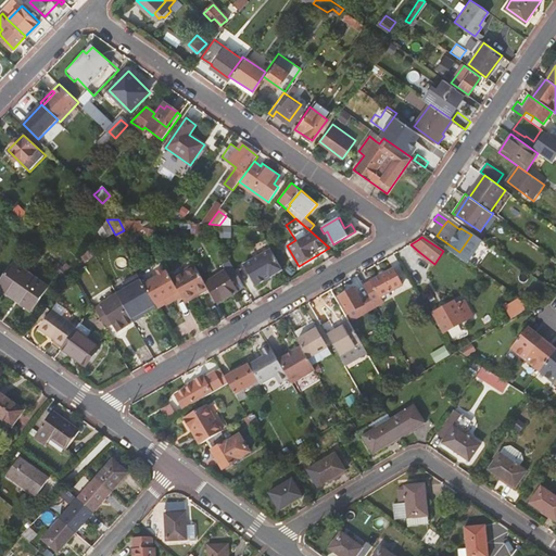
[(255,286),(282,270),(272,249),(243,265),(255,286)]
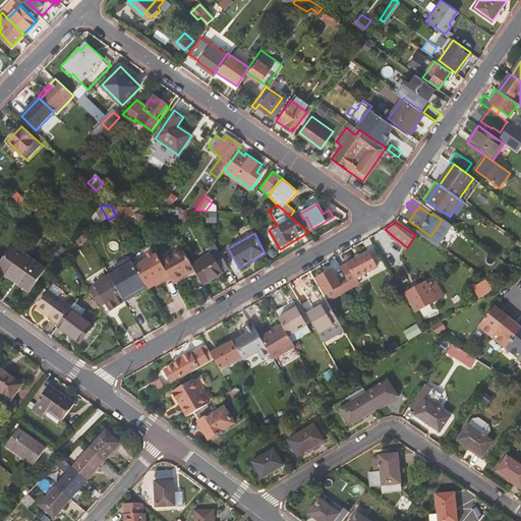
[(0,267),(0,269),(14,279),(30,256),(15,246),(0,267)]
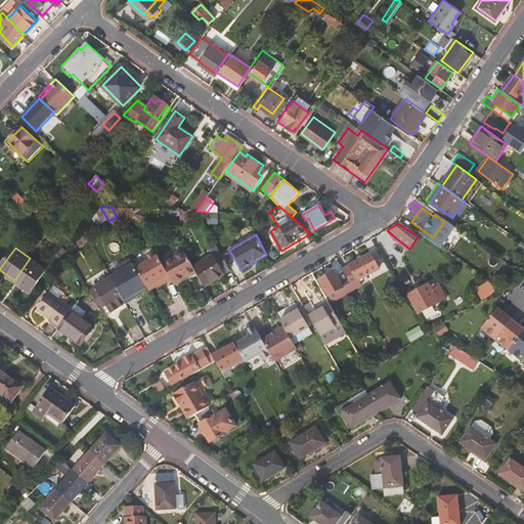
[(183,252),(162,264),(173,284),(181,279),(180,276),(185,273),(186,276),(195,271),(193,267),(183,252)]
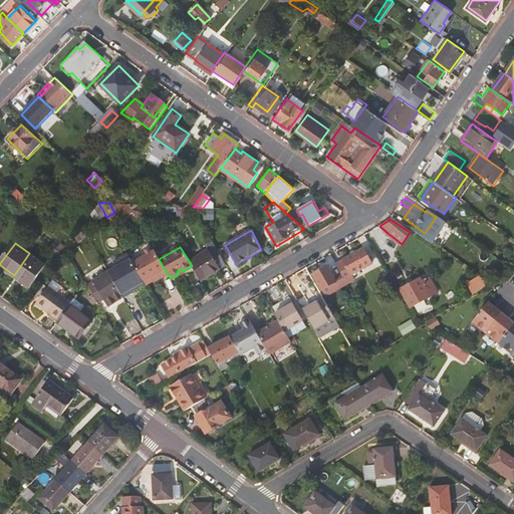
[(341,273),(347,284),(355,279),(352,274),(371,262),(362,247),(343,259),(343,260),(336,264),(341,273)]
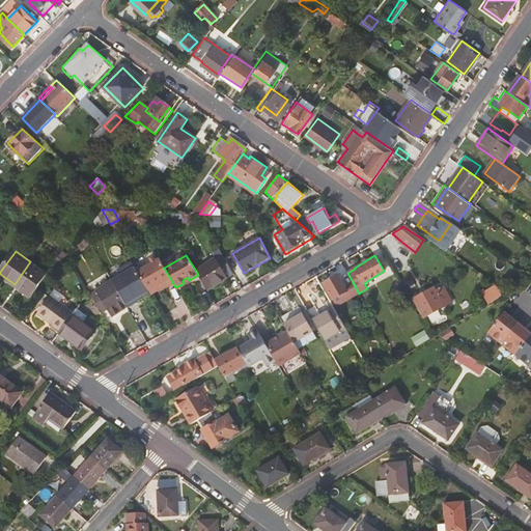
[(198,275),(206,290),(233,275),(223,256),(196,271),(198,275)]
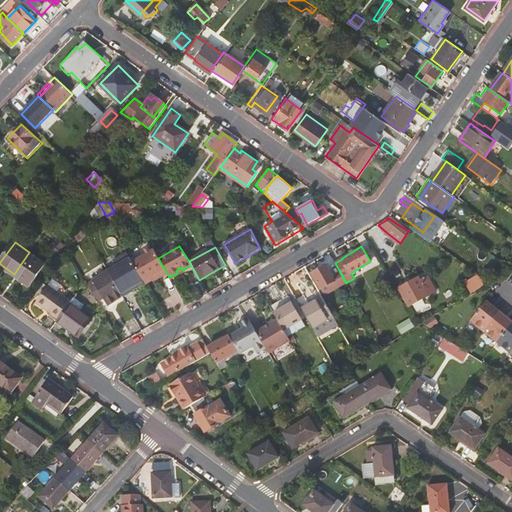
[(29,252),(14,274),(29,285),(45,264),(29,252)]
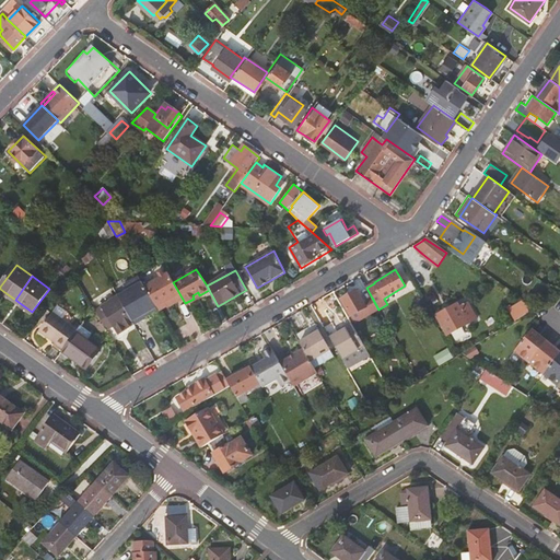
[(151,289),(147,291),(161,315),(168,311),(170,313),(185,304),(185,303),(173,282),(170,278),(151,289)]
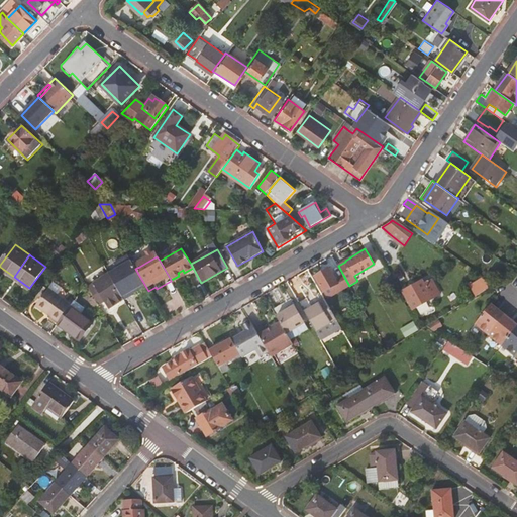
[(343,291),(350,287),(349,286),(343,275),(336,279),(330,269),(316,277),(324,292),(338,283),(343,291)]
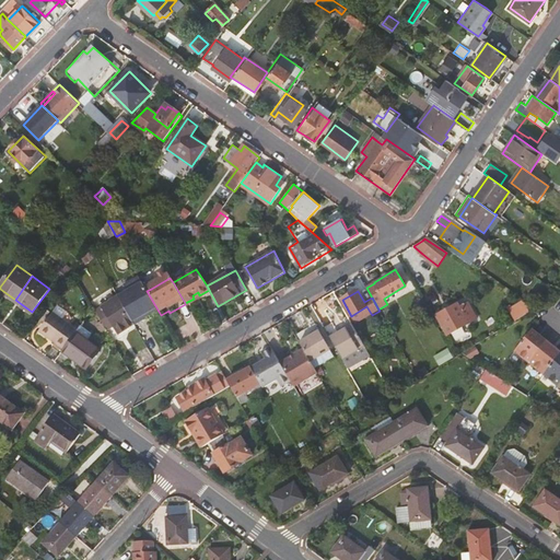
[(127,313),(118,296),(102,306),(117,333),(132,324),(126,313),(127,313)]
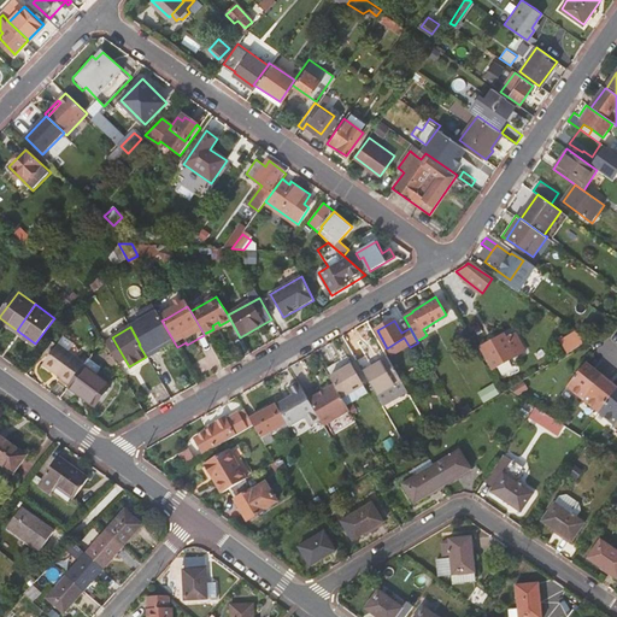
[(524,350),(512,328),(481,345),(489,362),(503,353),(506,359),(524,350)]
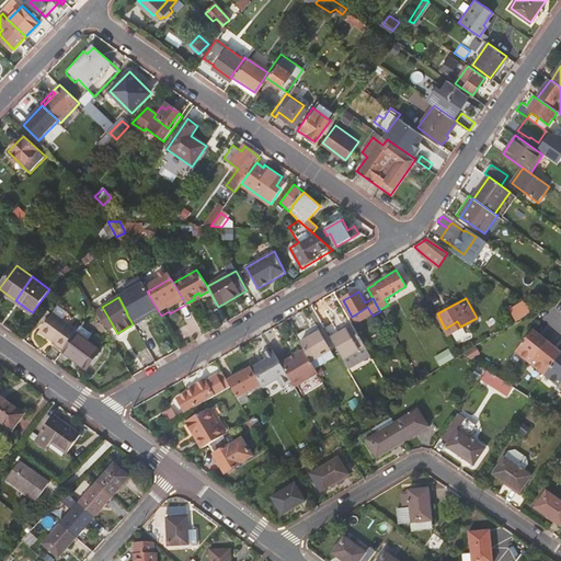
[(522,319),(537,310),(527,304),(517,310),(522,319)]
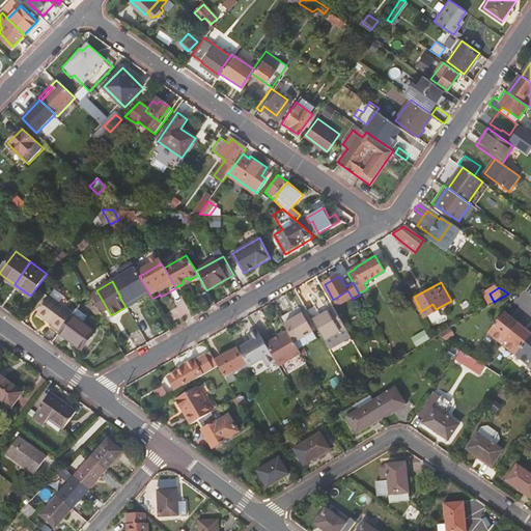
[(138,299),(133,289),(124,295),(130,303),(138,299)]
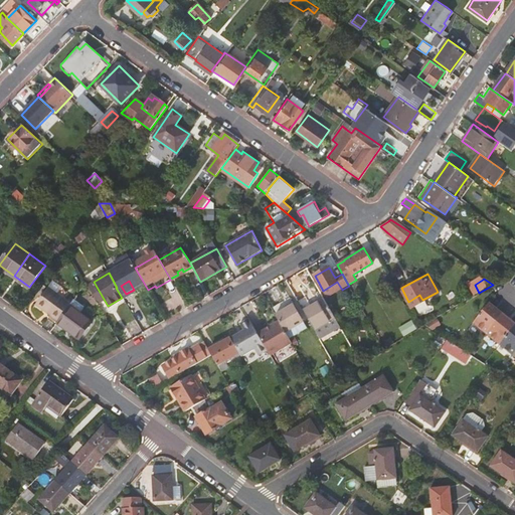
[(327,297),(342,290),(337,282),(323,291),(327,297)]
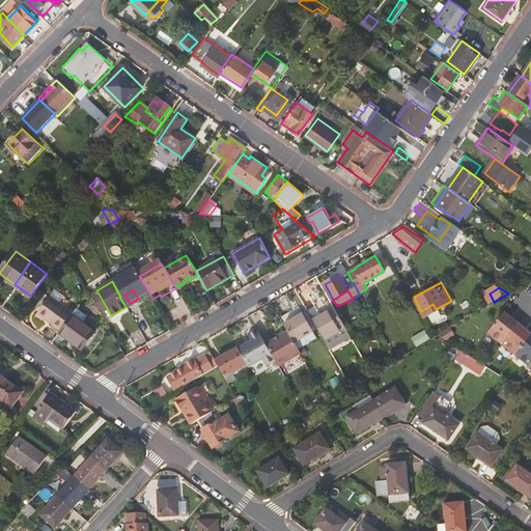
[(36,316),(59,333),(72,316),(72,315),(49,299),(36,316)]
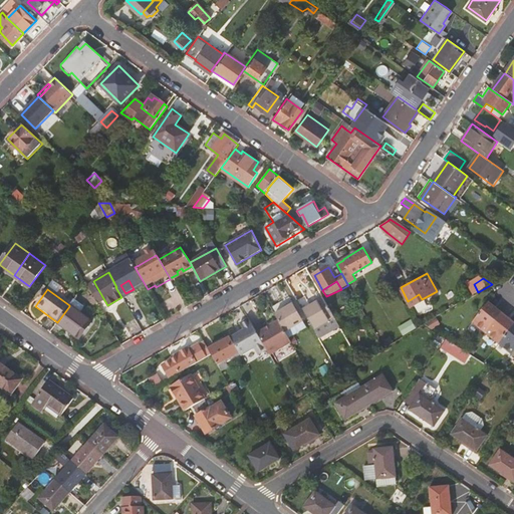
[(302,310),(314,329),(334,317),(322,297),(317,300),(317,301),(302,310)]
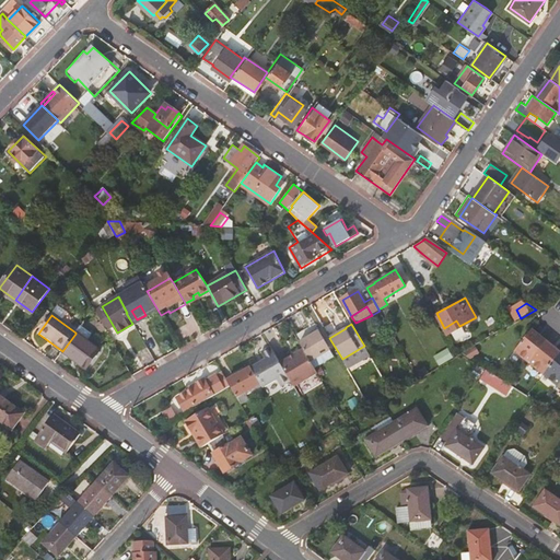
[(526,363),(544,341),(529,329),(512,351),(526,363)]
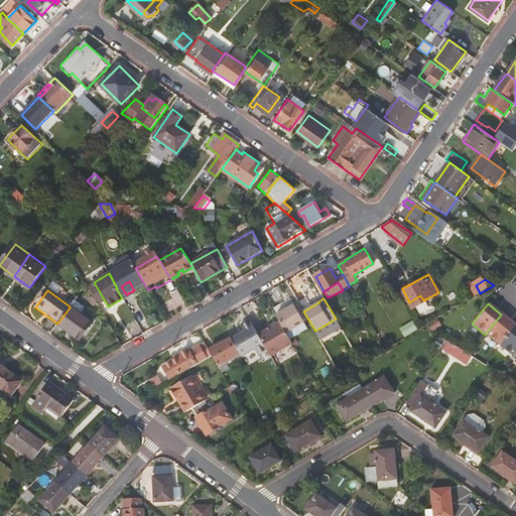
[(280,323),(286,333),(304,321),(294,304),(276,315),(280,323)]
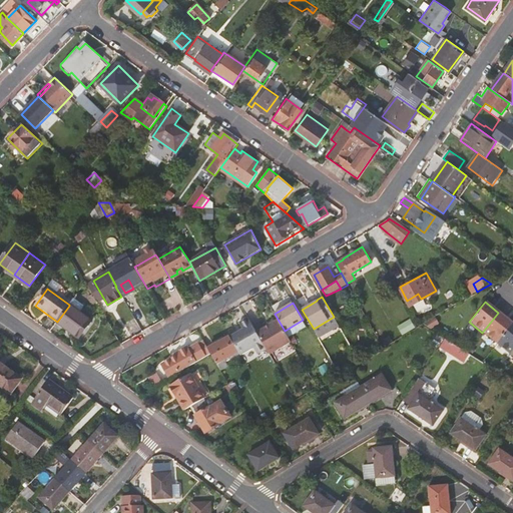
[(69,306),(57,322),(79,338),(91,322),(69,306)]
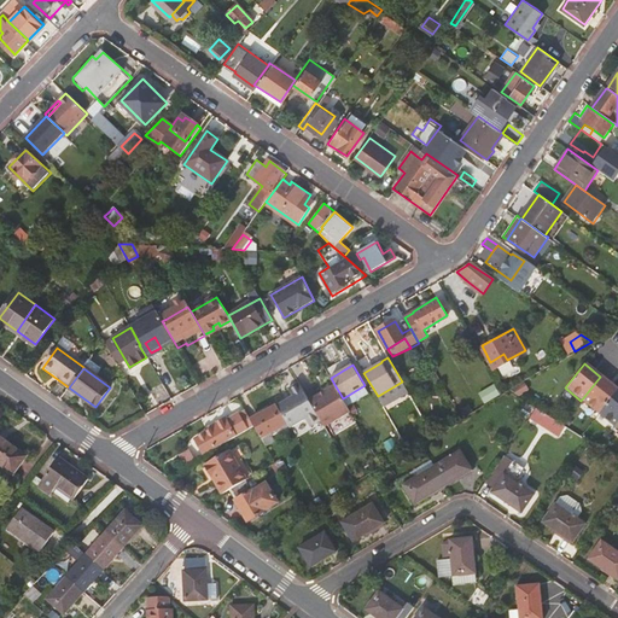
[(158,378),(165,390),(172,386),(165,374),(158,378)]
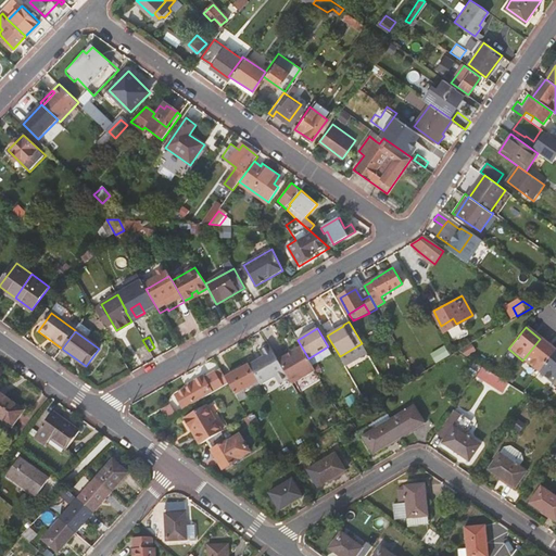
[(538,373),(555,351),(540,339),(522,361),(538,373)]
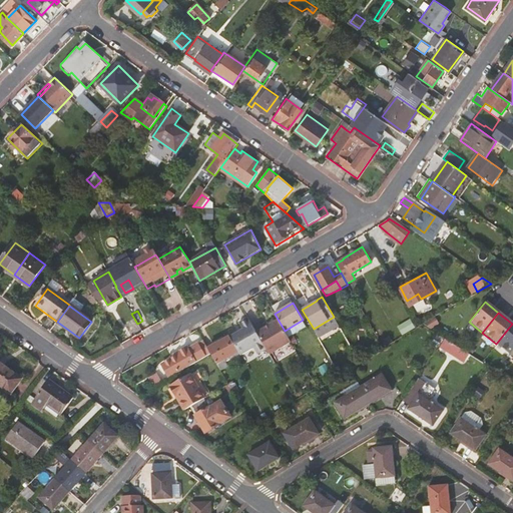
[(239,352),(241,355),(254,348),(258,354),(266,349),(257,333),(247,318),(239,323),(243,329),(230,336),(231,337),(239,352)]
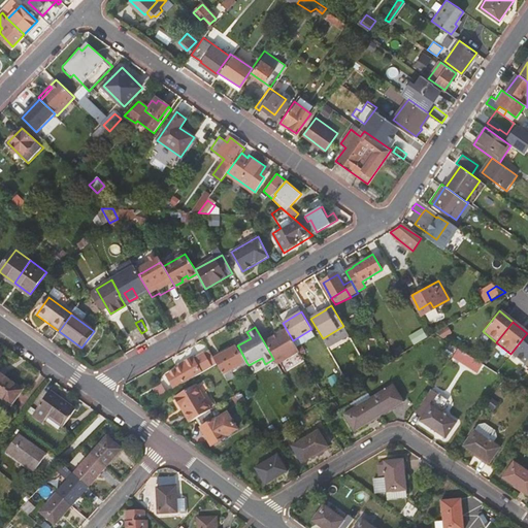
[(273,359),(276,365),(299,352),(293,340),(287,330),(264,342),(273,359)]
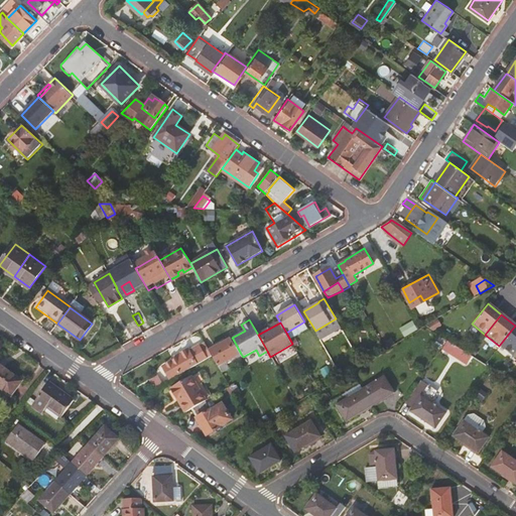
[(512,356),(515,351),(515,326),(499,346),(512,356)]
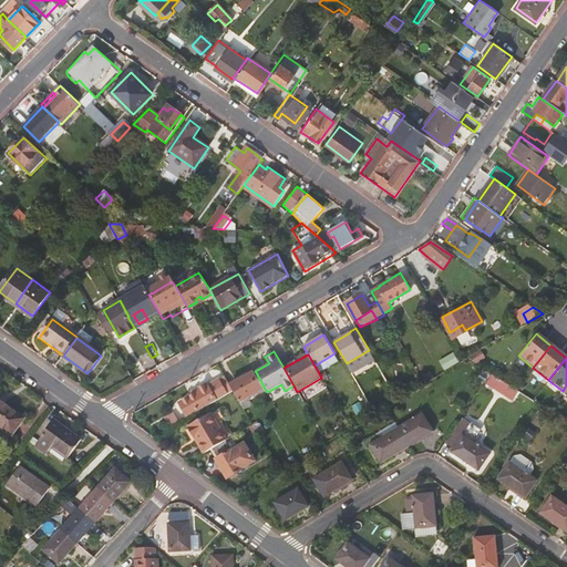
[(234,391),(241,403),(265,389),(256,372),(232,387),(234,391)]
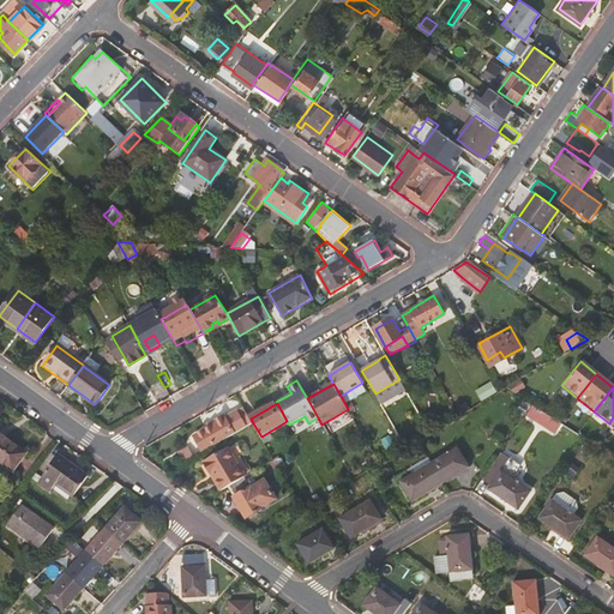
[(527,417),(559,432),(564,420),(531,405),(527,417)]
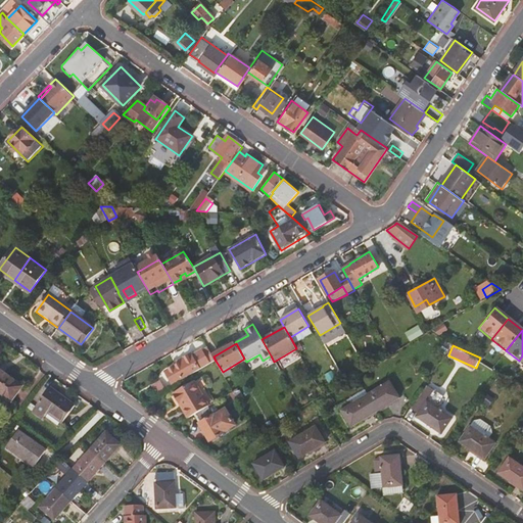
[(165,370),(174,384),(216,361),(214,357),(208,347),(192,355),(191,353),(182,358),(184,362),(176,366),(165,370)]
